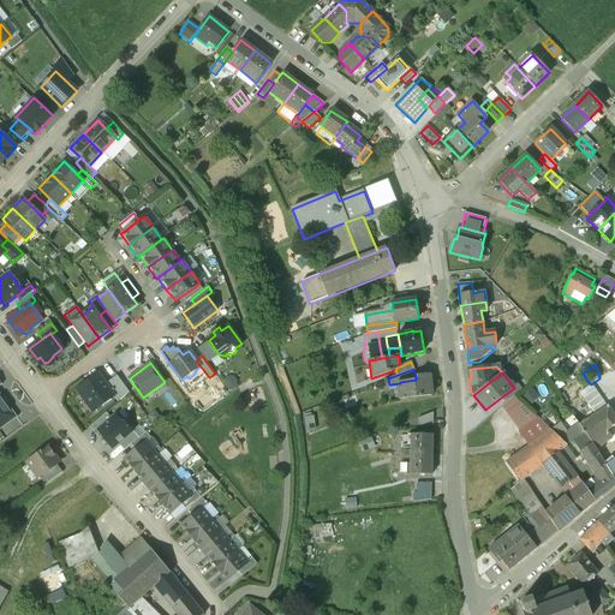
[(97,375),(77,390),(83,399),(85,396),(95,411),(113,396),(114,396),(105,384),(97,375)]
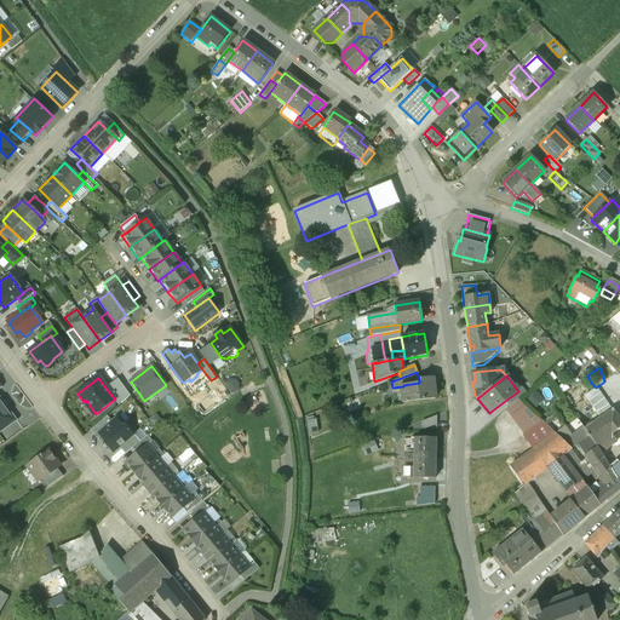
[(419,383),(403,385),(403,386),(406,403),(434,400),(432,385),(434,384),(434,379),(431,378),(419,379),(419,383)]
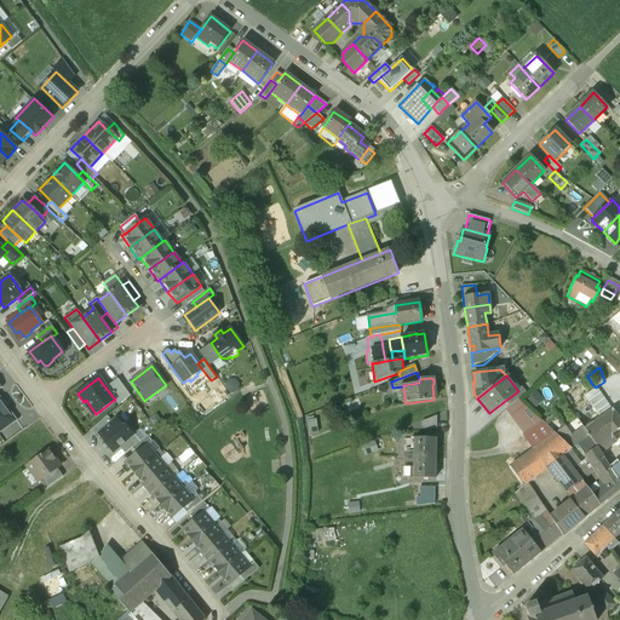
[(115,400),(114,400),(119,406),(131,396),(119,379),(105,388),(115,400)]
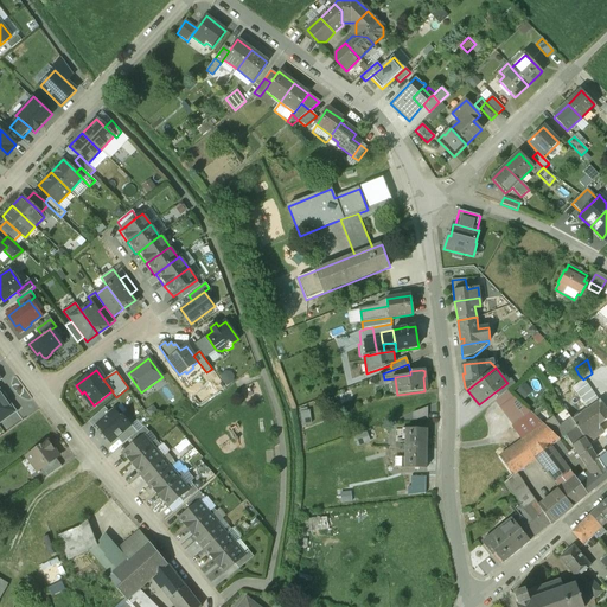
[(508,383),(494,393),(498,398),(506,391),(508,391),(516,385),(510,378),(506,382),(508,383)]
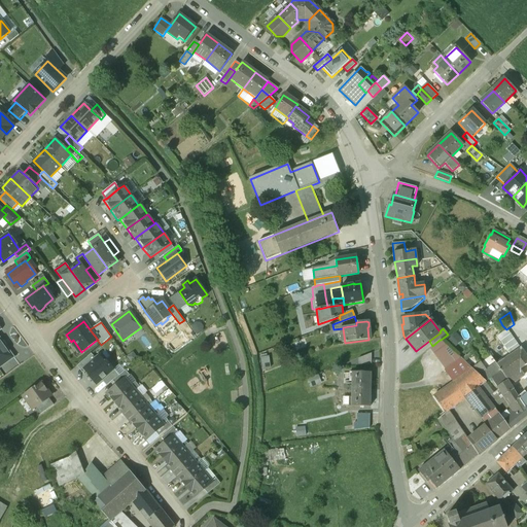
[(507,329),(496,337),(511,356),(521,349),(517,344),(507,329)]
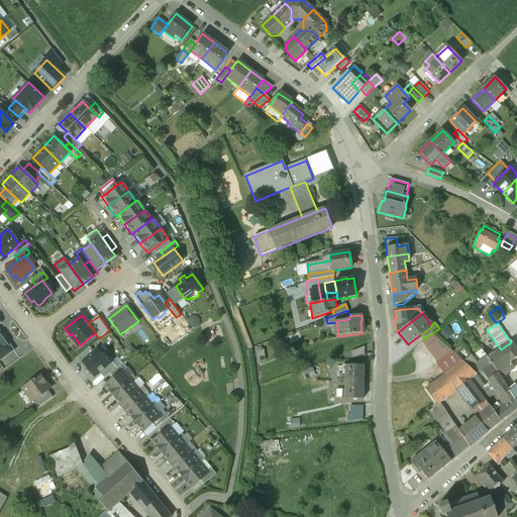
[(0,360),(13,351),(6,340),(5,341),(0,334),(0,333),(1,333),(0,332),(0,360)]
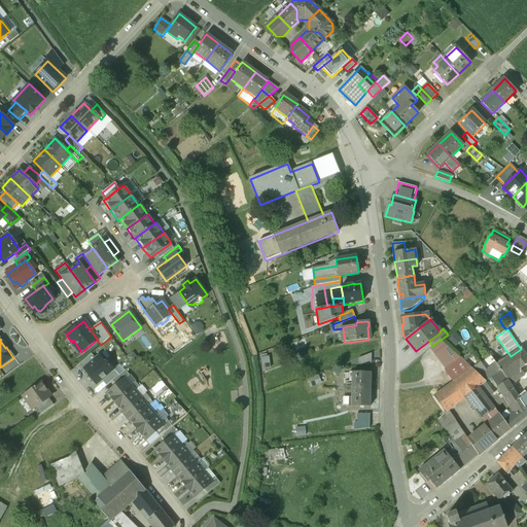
[(456,354),(441,340),(429,349),(446,371),(461,359),(457,354),(456,354)]
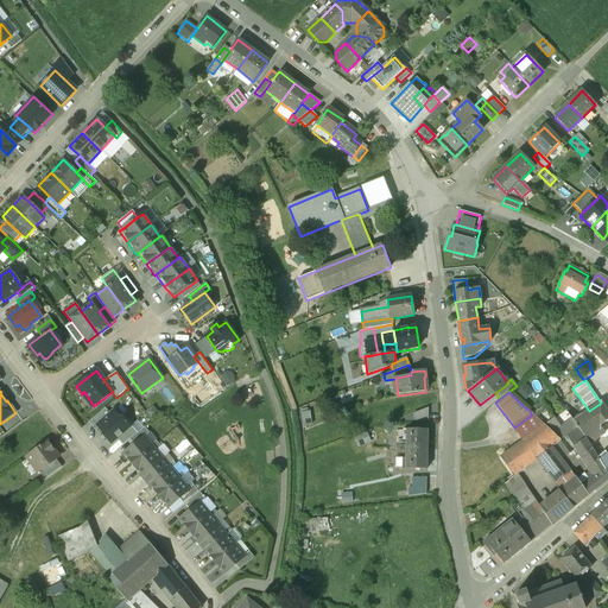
[(589,411),(574,422),(582,435),(584,438),(591,432),(599,428),(595,422),(607,411),(601,403),(589,411)]
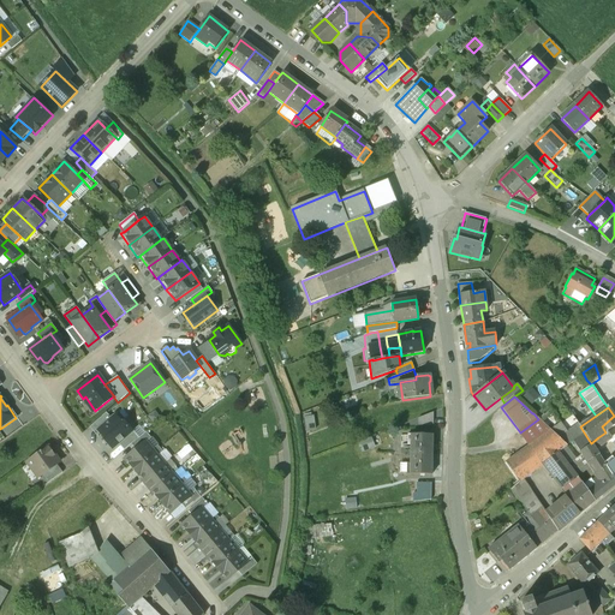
[(93,425),(99,430),(112,419),(106,413),(93,425)]
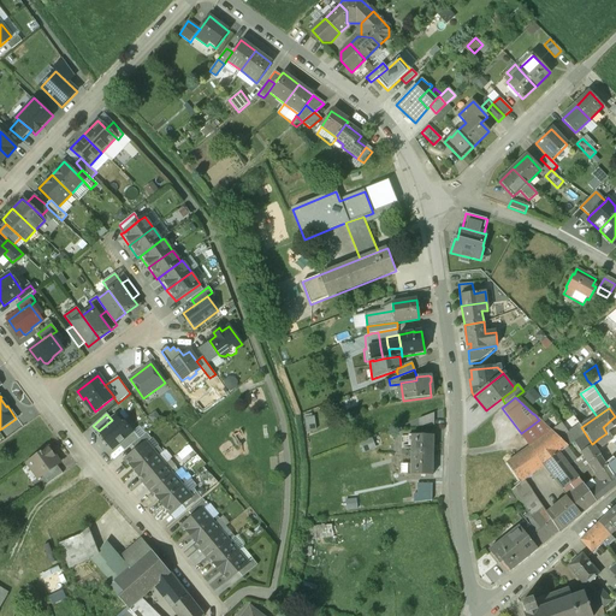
[(433,414),(418,420),(418,427),(433,426),(433,414)]
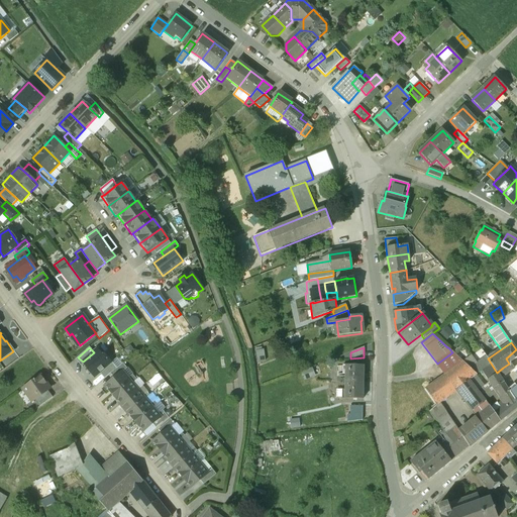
[(267,348),(257,349),(259,362),(267,360),(267,348)]
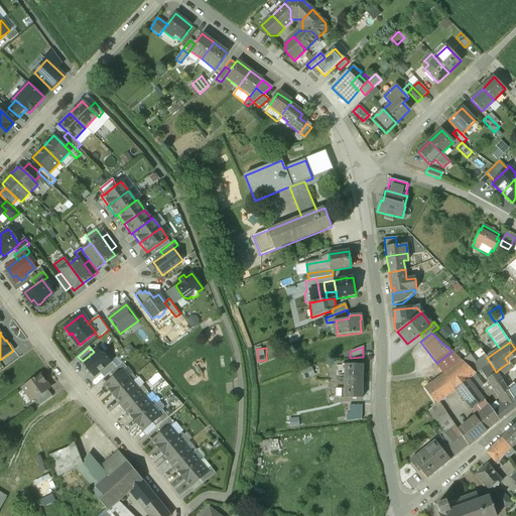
[(94,352),(83,361),(82,362),(88,369),(87,369),(94,377),(101,372),(112,362),(105,354),(103,355),(97,349),(94,352)]
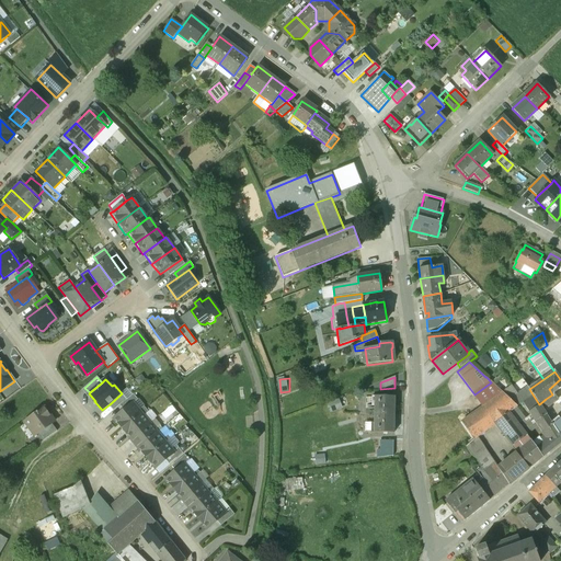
[(560,380),(560,379),(549,389),(552,395),(553,393),(560,387),(560,380)]
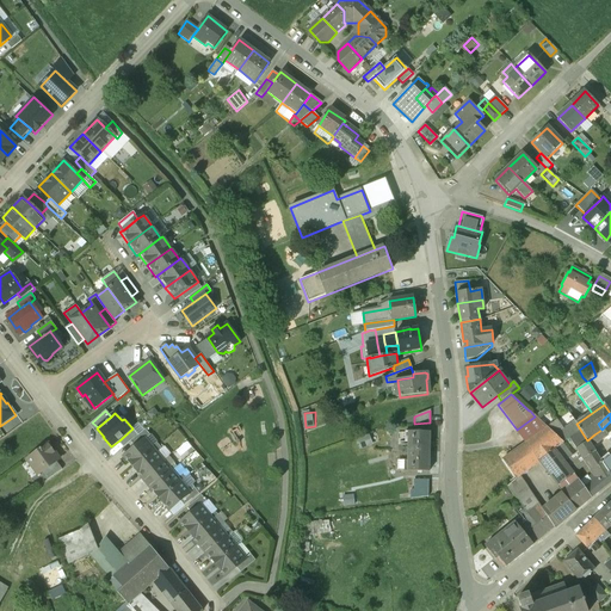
[(547,427),(535,417),(517,430),(516,431),(524,443),(547,427)]
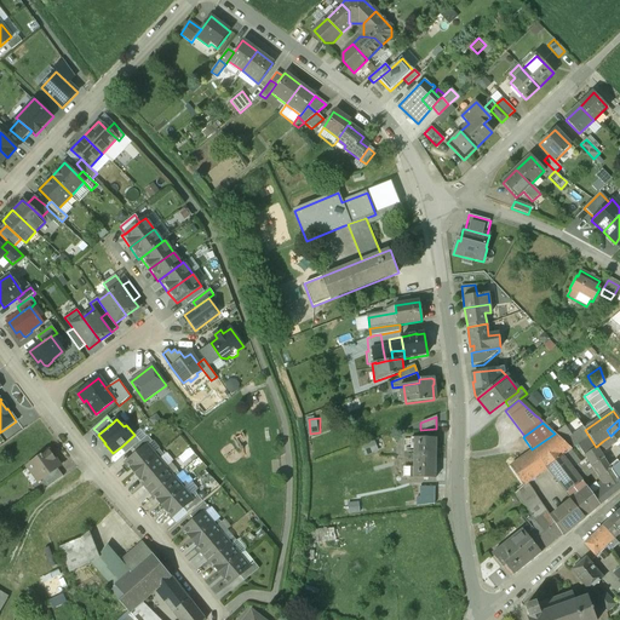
[(562,441),(555,434),(532,449),(509,466),(523,487),(527,484),(547,469),(546,468),(563,457),(572,449),(562,441)]
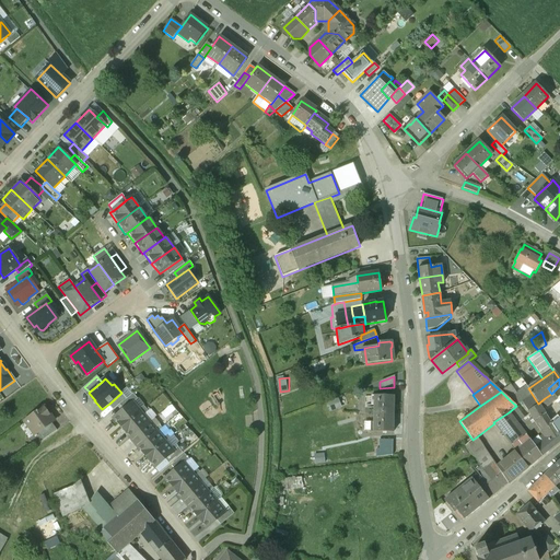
[(517,392),(508,398),(516,406),(509,412),(512,416),(527,405),(517,392)]
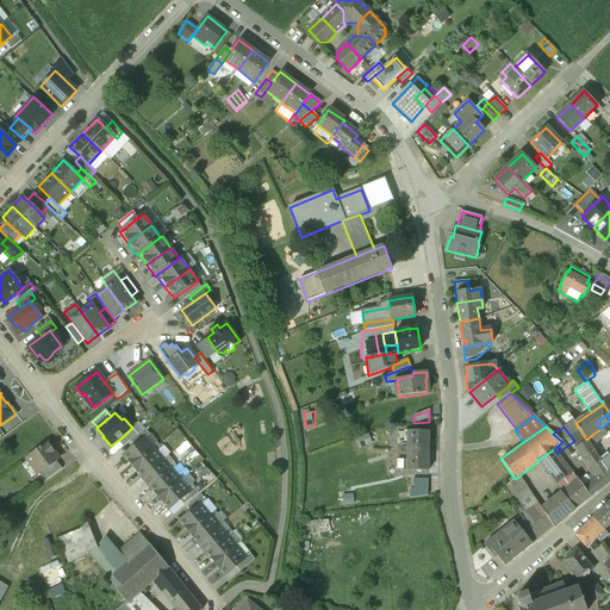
[(124,446),(130,441),(137,435),(132,428),(119,440),(124,446)]
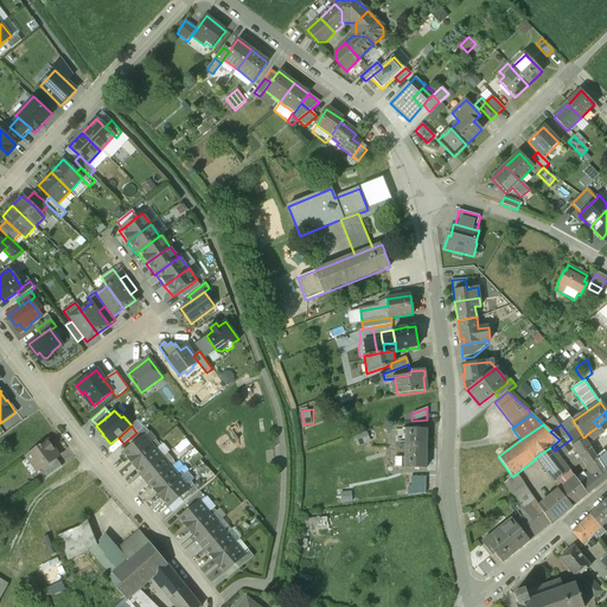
[(145,427),(129,439),(134,445),(144,436),(144,438),(149,433),(145,427)]
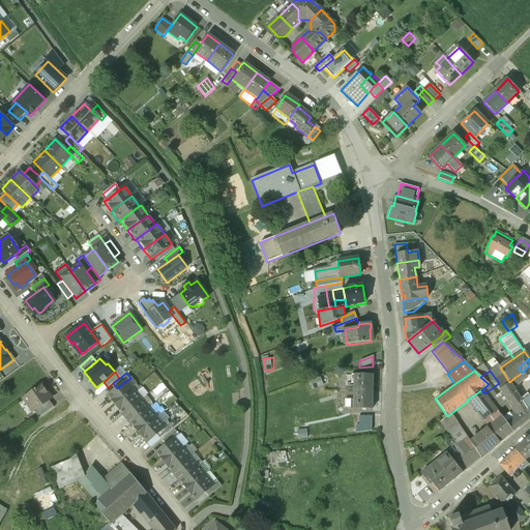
[(373,376),(352,375),(351,384),(354,384),(354,392),(373,392),(373,376)]
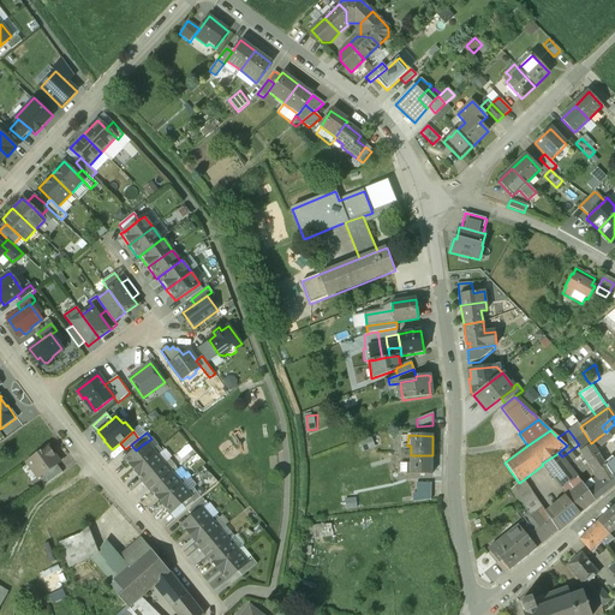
[(598,437),(591,443),(596,451),(603,445),(598,437)]
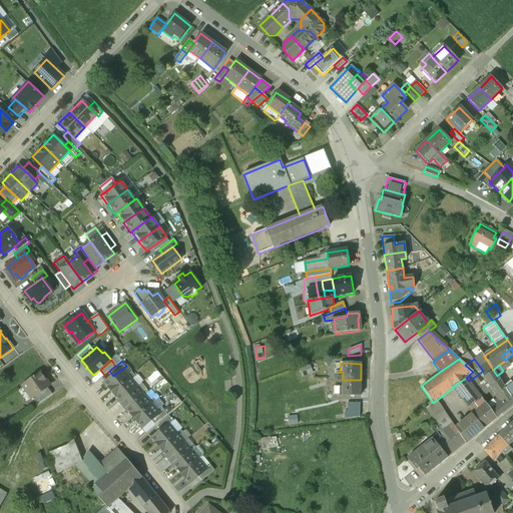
[(497,376),(493,370),(491,367),(489,369),(488,368),(483,371),(482,374),(490,386),(500,380),(497,376)]
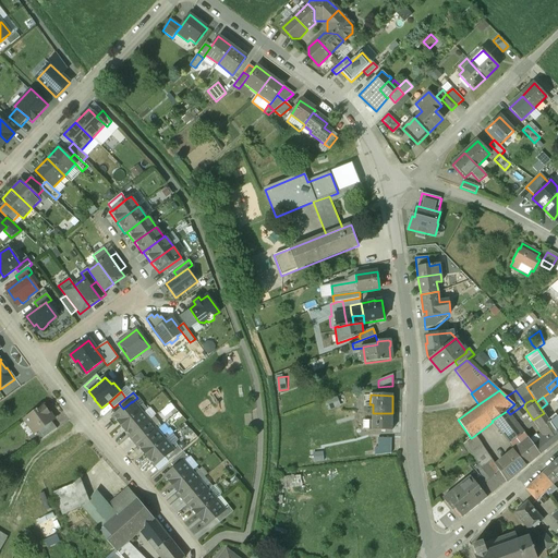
[(123,409),(113,416),(122,427),(141,412),(137,409),(132,402),(132,401),(123,409)]
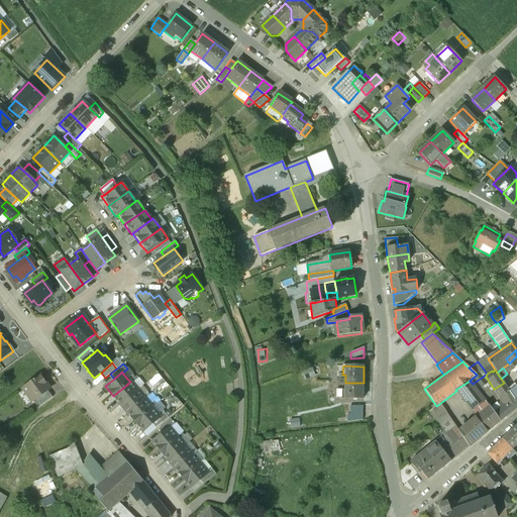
[(40,375),(22,388),(32,402),(34,400),(47,391),(50,389),(40,375)]
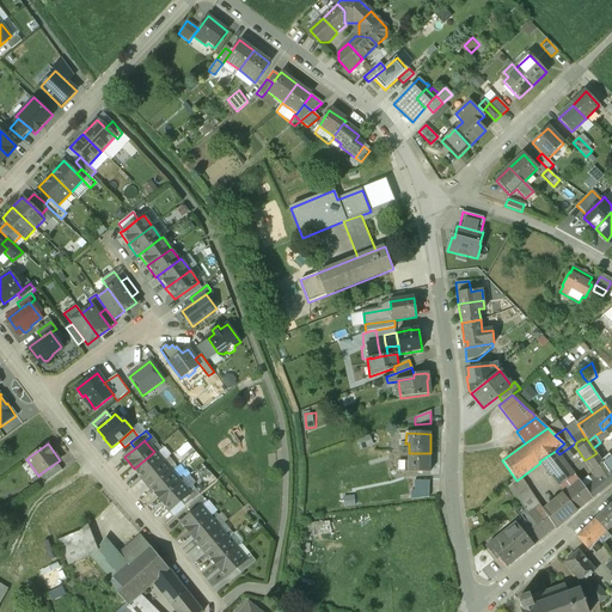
[(161,450),(157,444),(151,448),(154,452),(157,454),(161,450)]
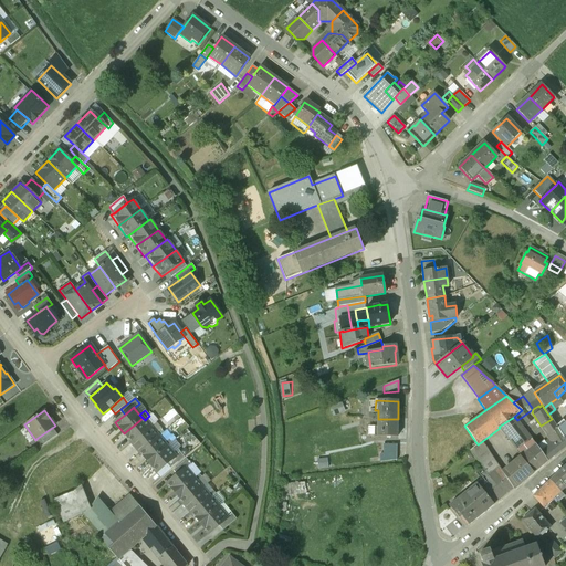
[(514,417),(499,427),(500,428),(519,451),(532,440),(517,420),(514,417)]
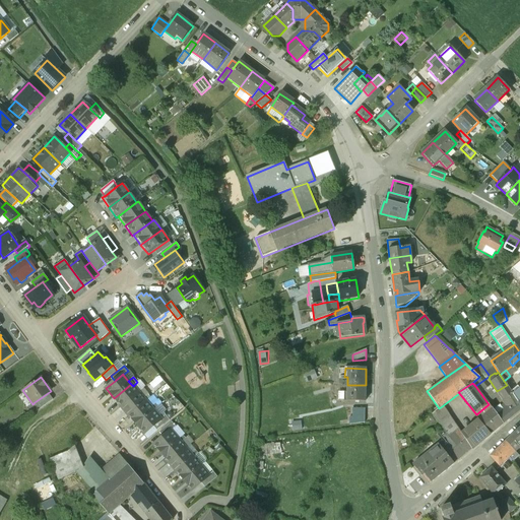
[(131,384),(114,398),(121,407),(138,392),(133,386),(131,384)]
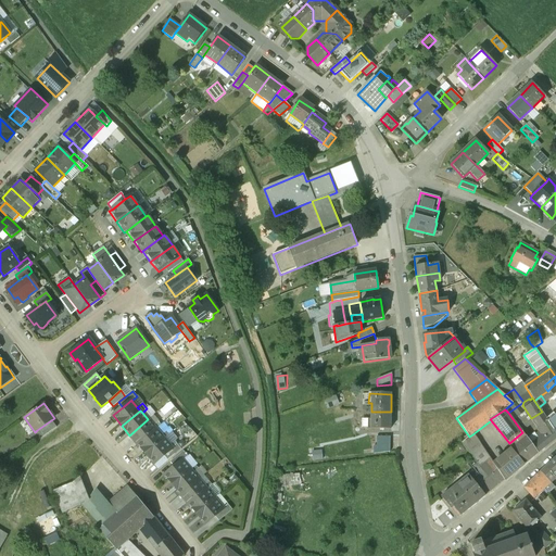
[(391,412),(371,412),(370,419),(368,419),(368,429),(390,430),(391,412)]
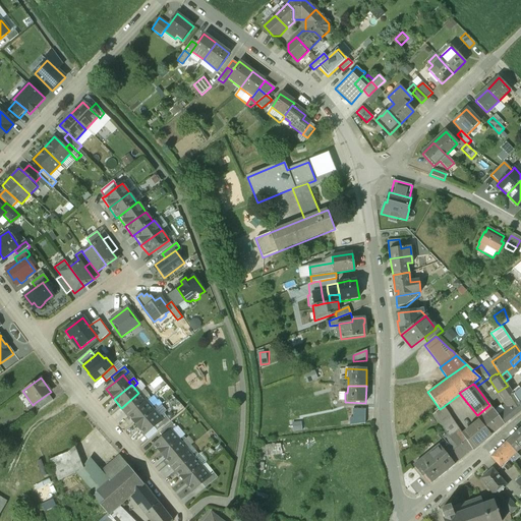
[(508,386),(498,392),(504,401),(511,396),(510,395),(513,393),(508,386)]
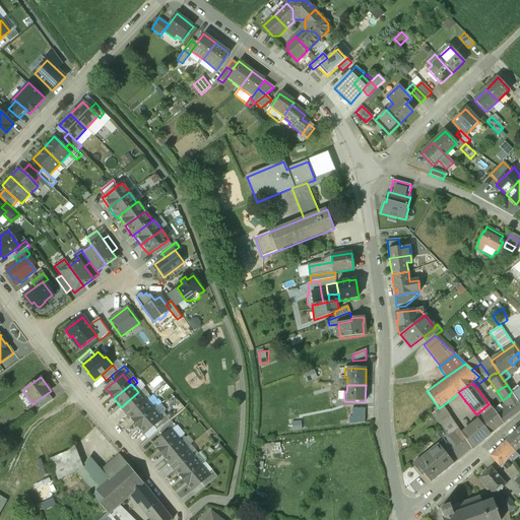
[(138,392),(121,407),(129,415),(145,401),(143,399),(138,392)]
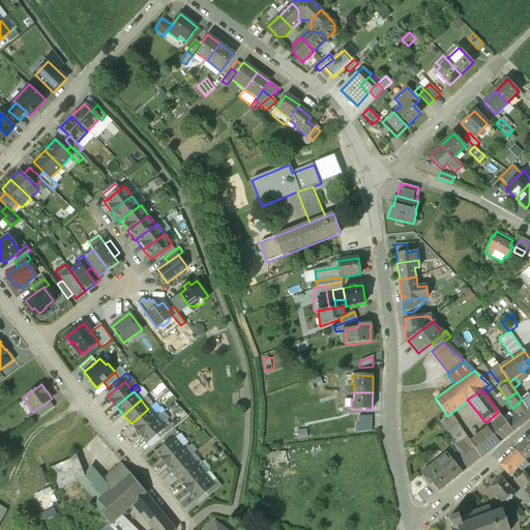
[(49,401),(35,410),(40,417),(54,408),(49,401)]
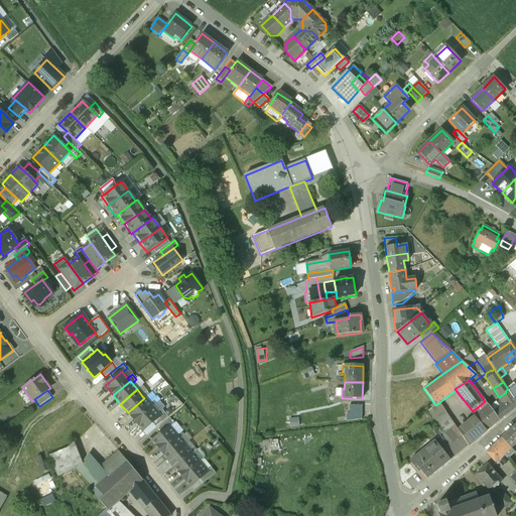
[(506,392),(499,397),(502,401),(497,404),(498,407),(493,411),(500,420),(515,407),(515,402),(512,396),(509,391),(508,391),(506,392)]
